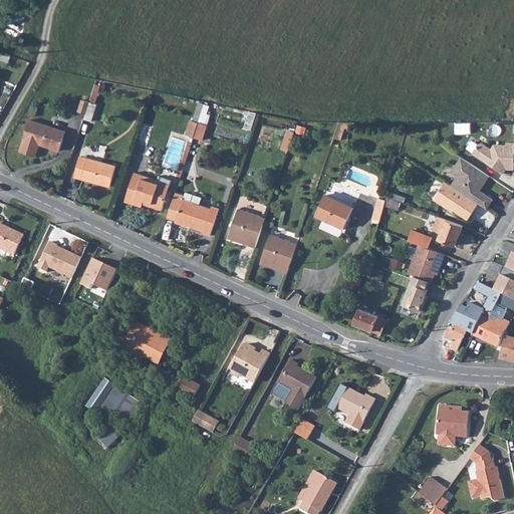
[(97,98),(102,84),(97,82),(93,97),(97,98)]
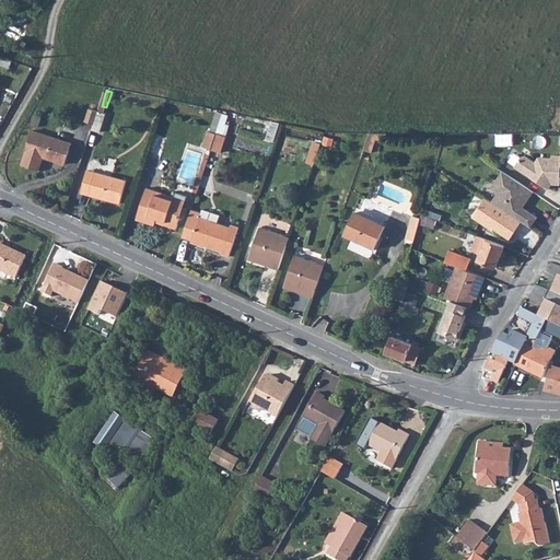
[(86,119),(96,124),(101,111),(92,107),(86,119)]
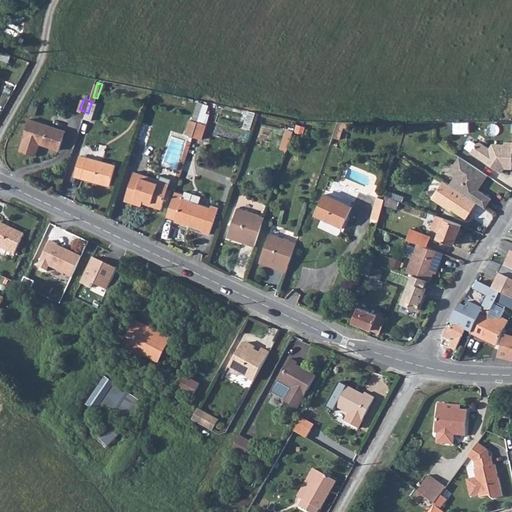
[(25,135),(20,147),(35,152),(39,140),(58,148),(65,129),(30,116),(23,134),(25,135)]
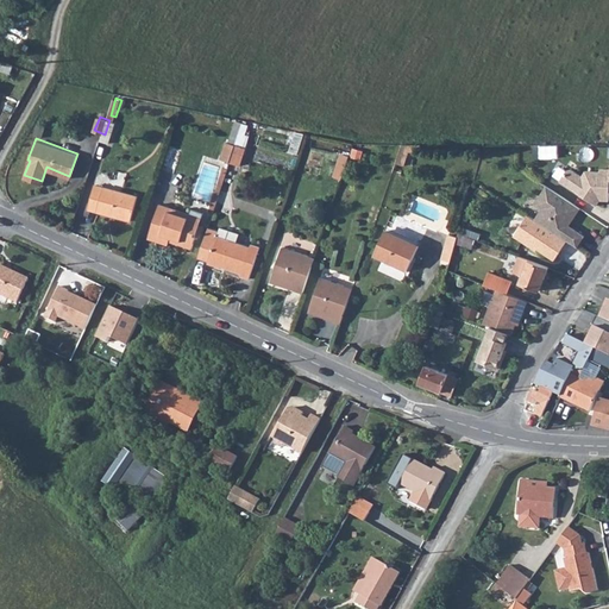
[(228,157),(238,162),(244,145),(236,142),(228,157)]
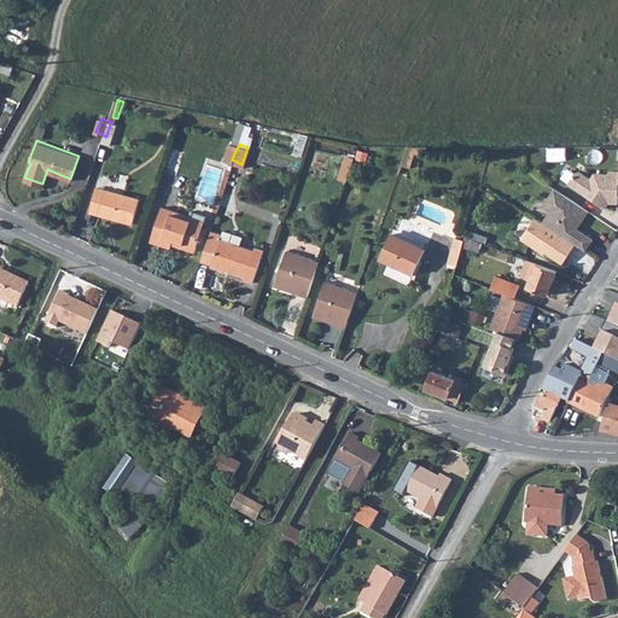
[(252,149),(245,167),(254,170),(261,152),(252,149)]
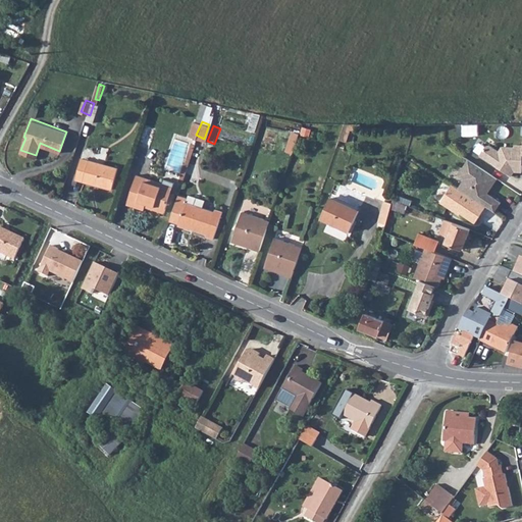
[(350,141),(352,126),(345,125),(342,139),(350,141)]
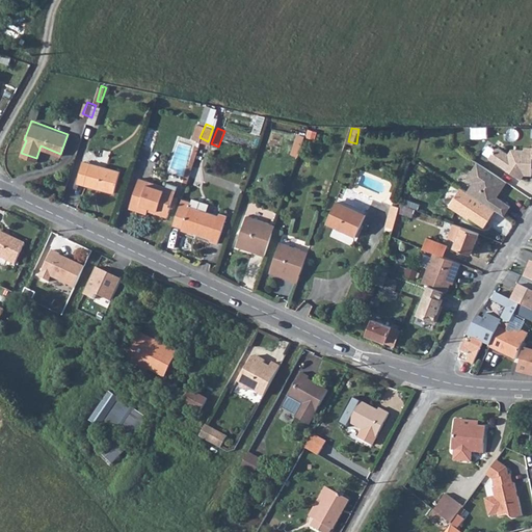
[(317,138),(318,131),(309,129),(308,135),(297,133),(293,154),(301,156),(306,136),(317,138)]
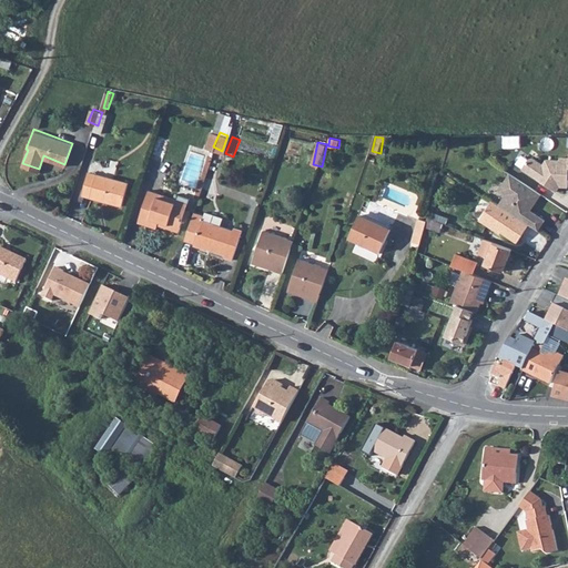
[(533,158),(529,158),(523,168),(557,191),(560,185),(567,185),(567,156),(559,156),(559,159),(546,159),(543,164),(533,158)]
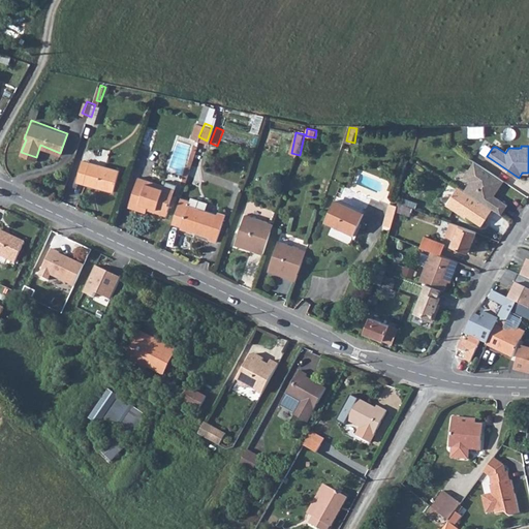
[(83,158),(74,180),(111,192),(118,170),(83,158)]
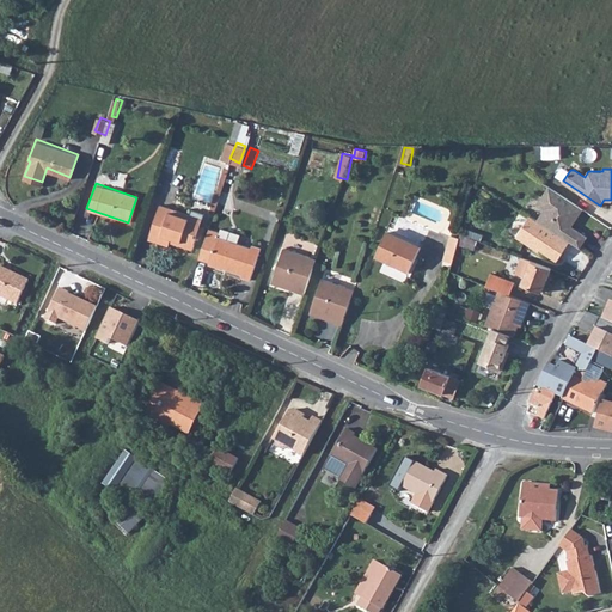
[(550,226),(580,246),(587,236),(571,225),(583,208),(573,201),(554,188),(550,185),(538,203),(545,208),(540,215),(552,222),(550,226)]
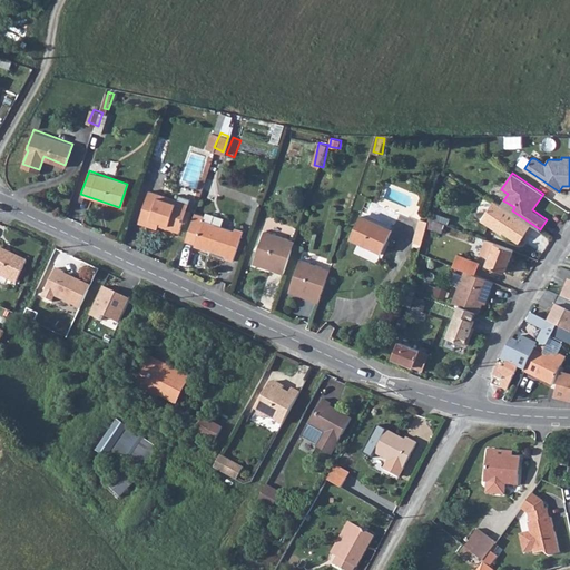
[(187,210),(178,207),(180,200),(151,189),(139,220),(157,228),(160,219),(167,222),(165,225),(180,231),(187,210)]
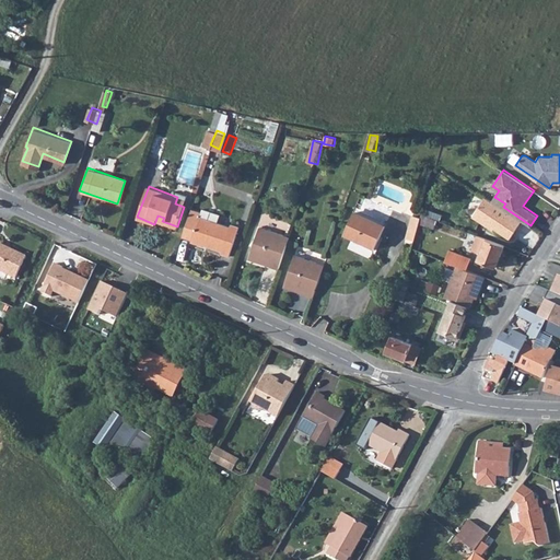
[(510,237),(522,220),(503,207),(498,205),(492,200),(486,196),(473,214),(493,229),(494,226),(510,237)]
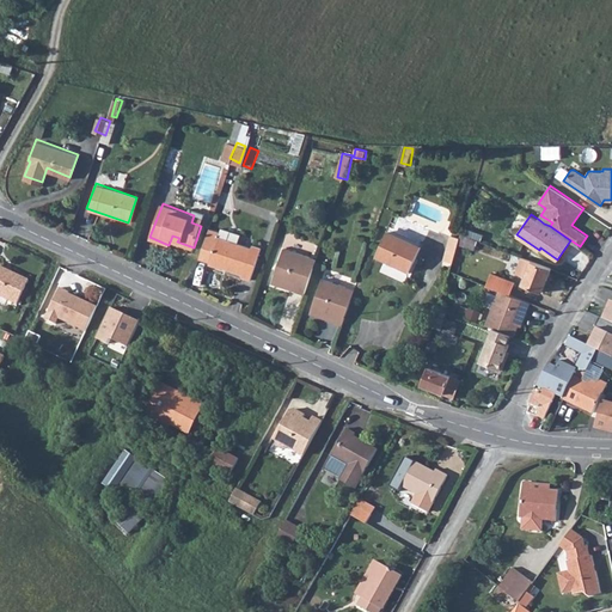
[(194,215),(191,222),(201,226),(204,219),(194,215)]
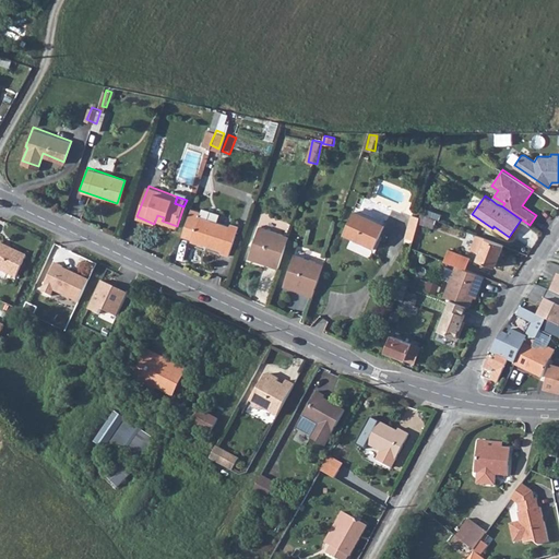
[(491,200),(497,204),(502,206),(504,203),(494,197),(491,200)]
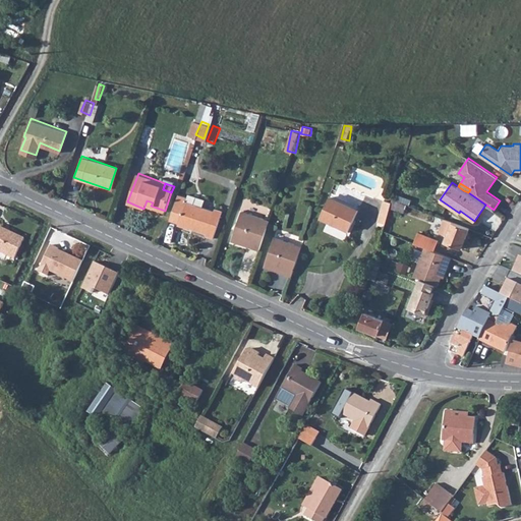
[(182,190),(172,214),(194,223),(193,226),(208,231),(207,234),(214,236),(226,209),(219,206),(218,209),(189,197),(190,193),(182,190)]
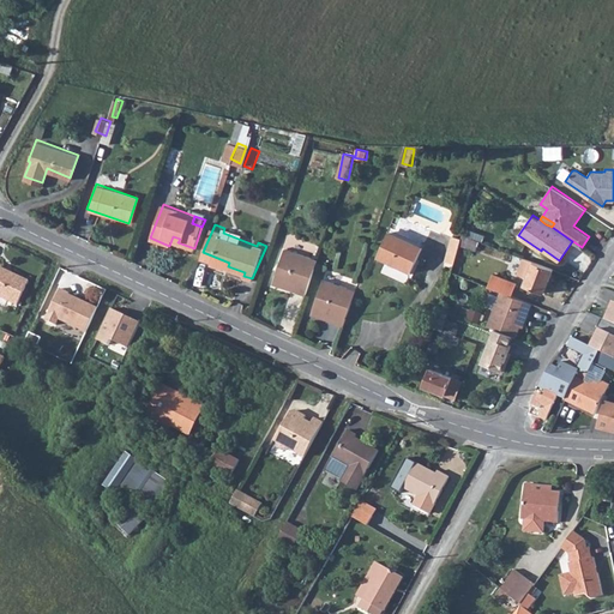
[(386,229),(378,254),(413,268),(422,244),(386,229)]
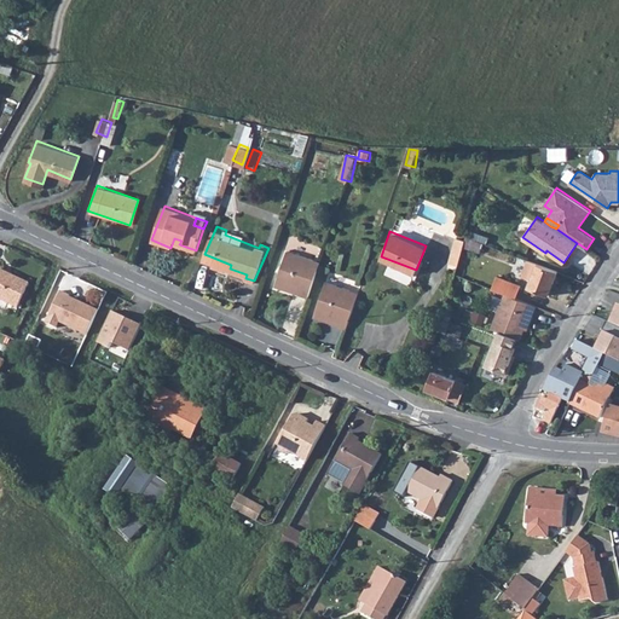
[(464,241),(456,238),(453,248),(461,250),(464,241)]
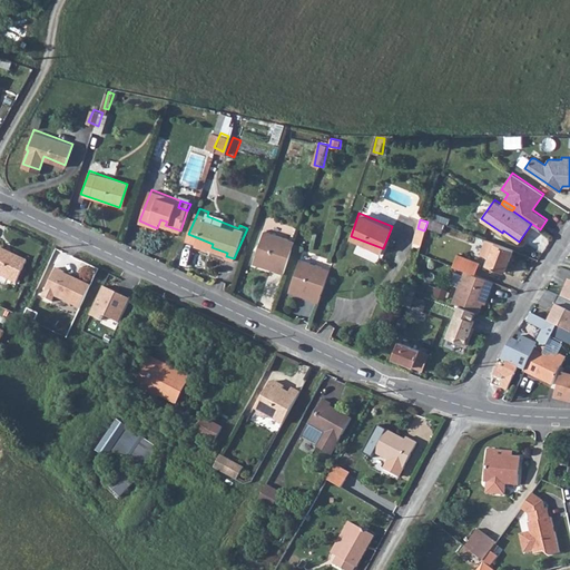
[(276,267),(284,271),(296,238),(267,227),(256,257),(277,265),(276,267)]
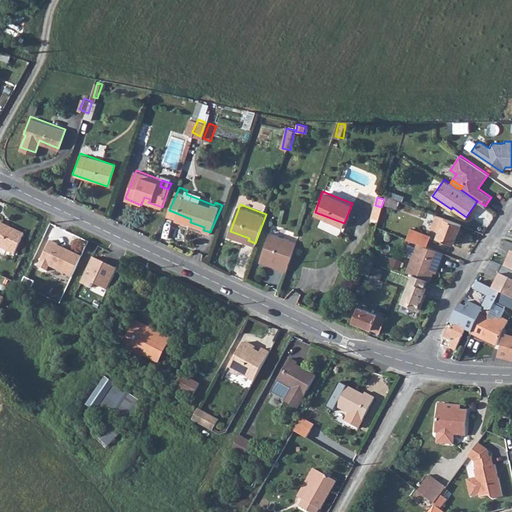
[(375,205),(372,213),(379,215),(381,207),(375,205)]
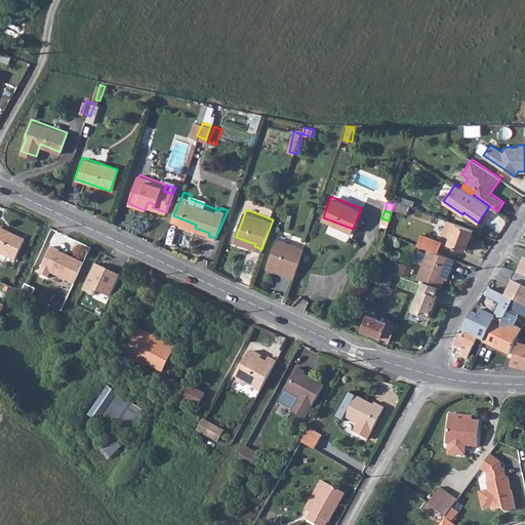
[(474,230),(447,219),(442,233),(450,236),(448,242),(466,249),(474,230)]
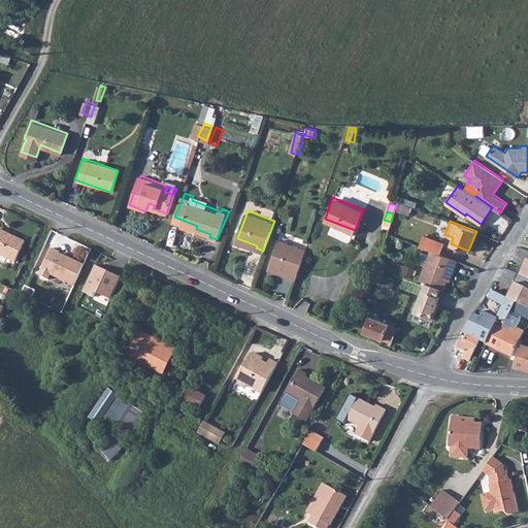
[(0,256),(14,263),(25,241),(0,230),(0,256)]
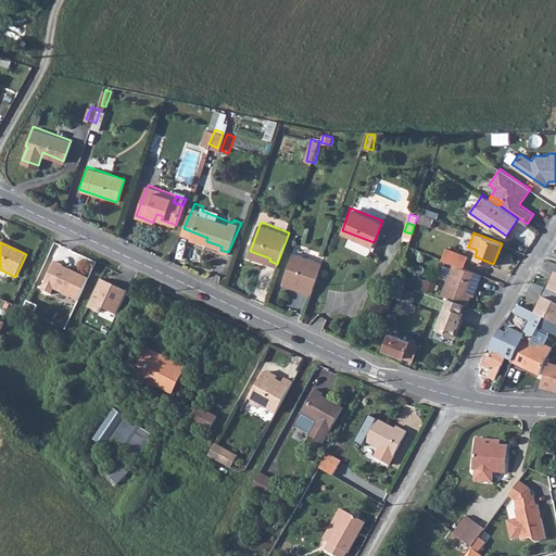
[(302,288),(310,292),(321,260),(293,248),(282,278),(302,286),(302,288)]
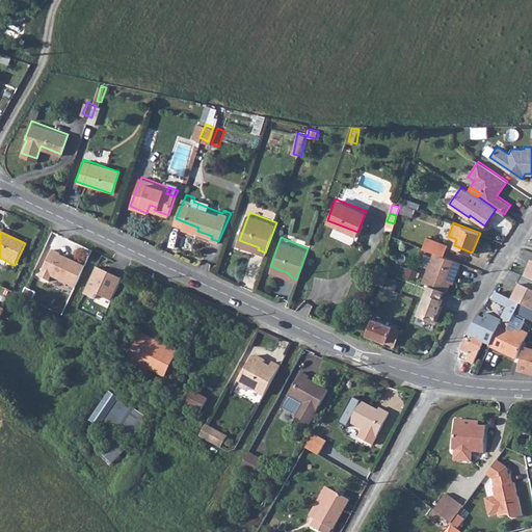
[(426,238),(422,248),(434,253),(443,256),(446,247),(426,238)]
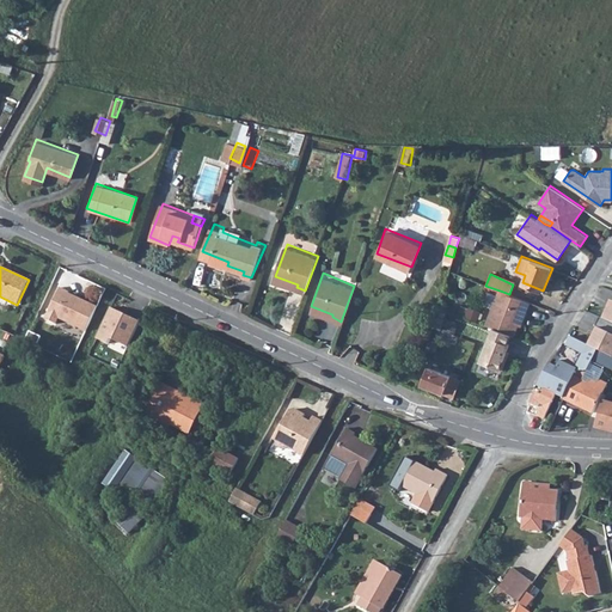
[(85,331),(97,306),(79,299),(68,294),(68,292),(60,288),(46,319),(56,324),(59,318),(85,331)]
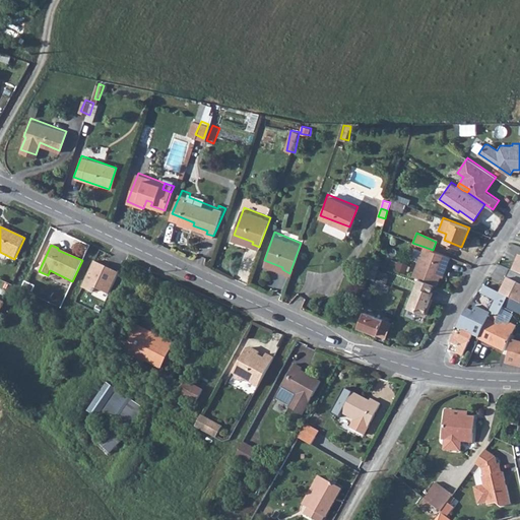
[(433,250),(425,247),(412,276),(415,277),(419,278),(434,284),(437,285),(446,266),(448,267),(452,259),(433,250)]
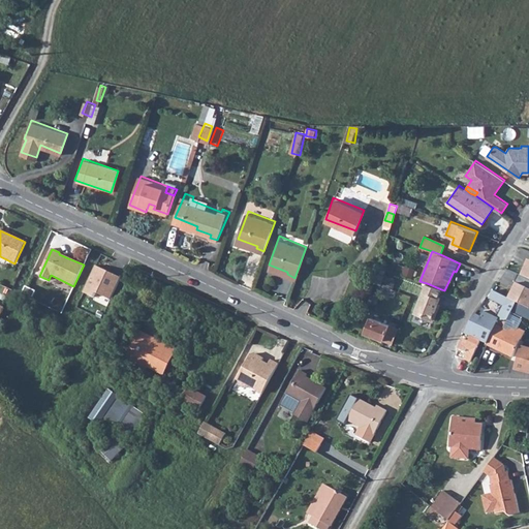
[(528,262),(523,260),(517,278),(528,283),(528,262)]
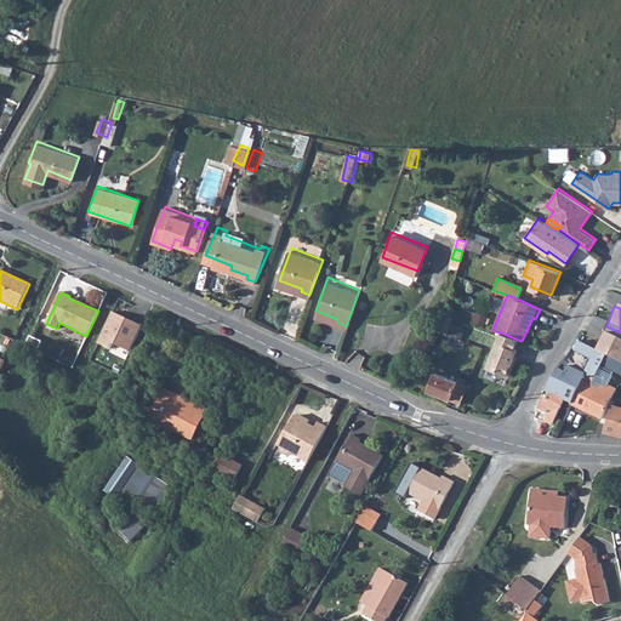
[(113,313),(100,341),(109,346),(113,341),(130,349),(141,326),(113,313)]
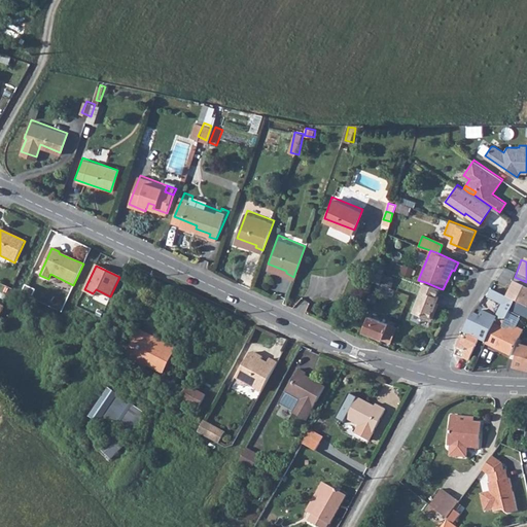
[(526,289),(526,282),(515,277),(504,299),(512,302),(510,306),(525,311),(526,306),(526,291),(526,289)]
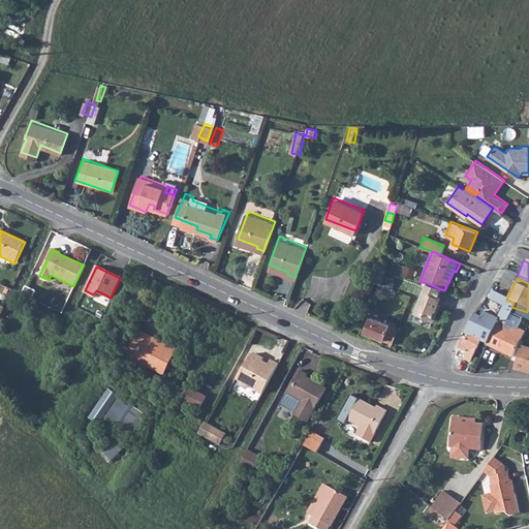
[(441,289),(427,283),(415,313),(434,320),(438,308),(437,307),(440,298),(438,297),(441,289)]
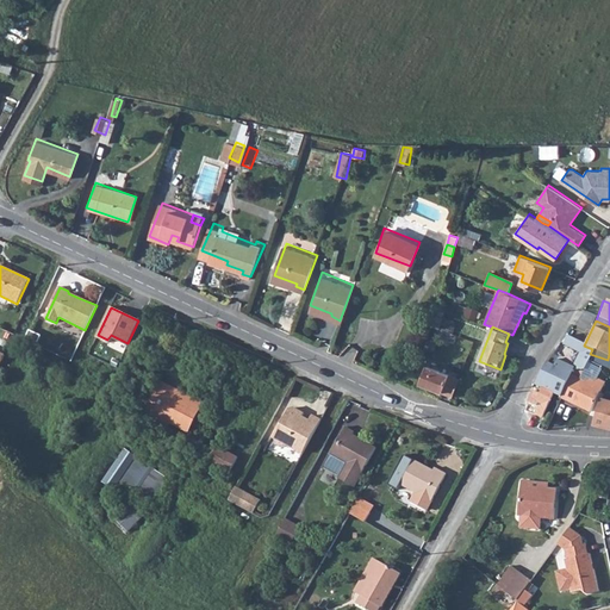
[(535,383),(542,386),(554,392),(560,396),(571,373),(573,369),(584,369),(590,354),(592,349),(584,346),(564,336),(560,346),(578,354),(573,365),(556,358),(554,363),(547,360),(535,383)]
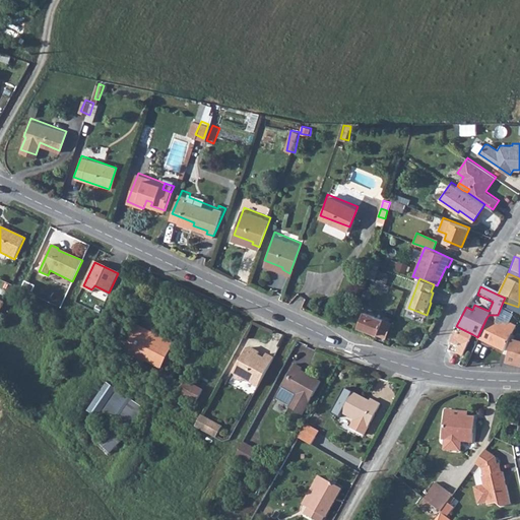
[(365,311),(360,323),(387,334),(390,324),(380,320),(380,318),(365,311)]
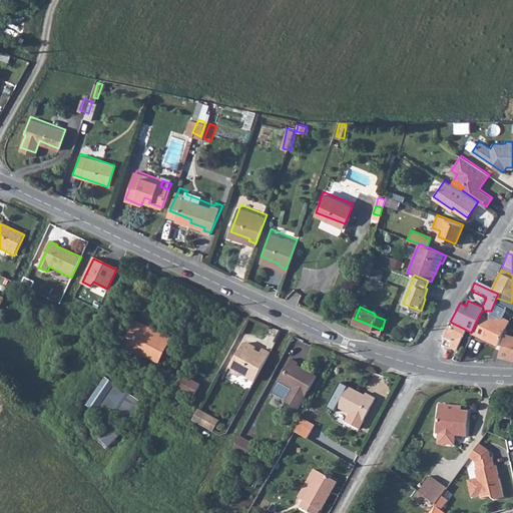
[(471,333),(496,345),(504,327),(500,325),(490,321),(491,319),(480,314),(471,333)]
